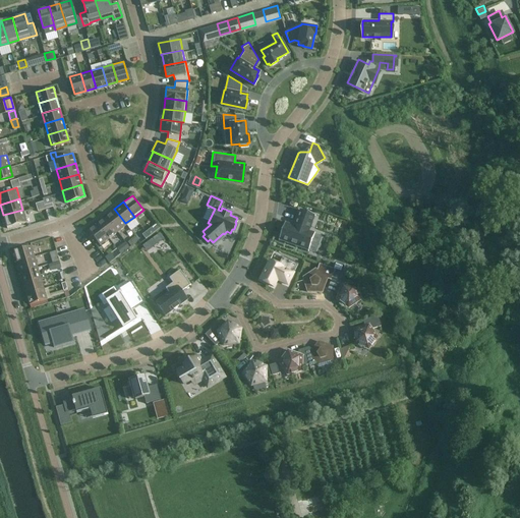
[(313,213),(299,208),(293,224),(284,220),(278,237),(307,248),(313,231),(307,229),(313,213)]
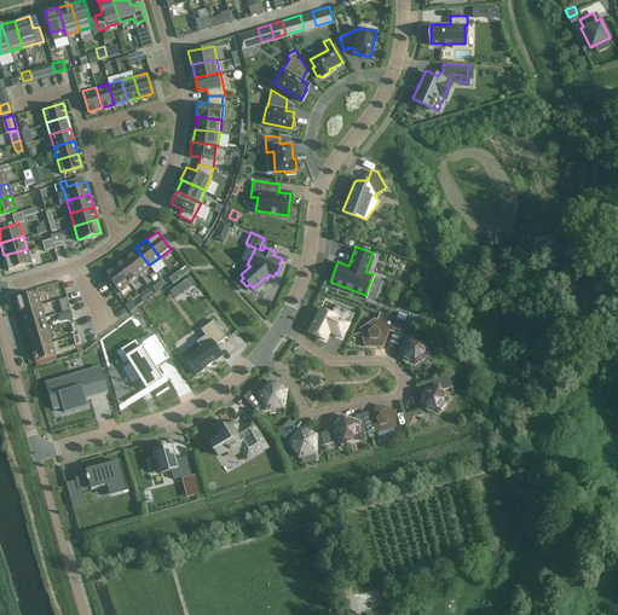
[(136,248),(126,256),(139,273),(149,265),(136,248)]
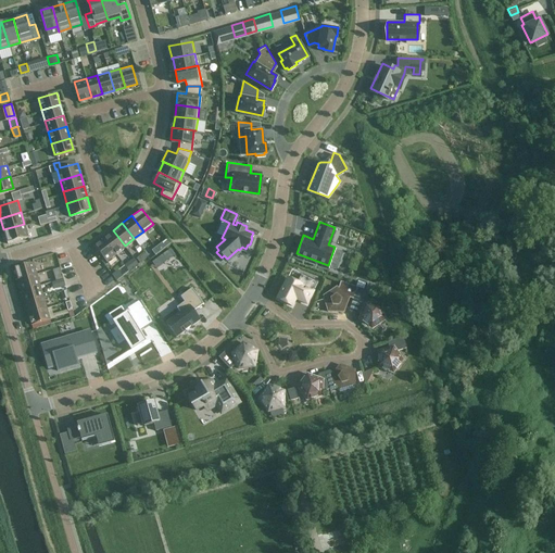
[(24,224),(3,229),(7,241),(27,235),(24,224)]
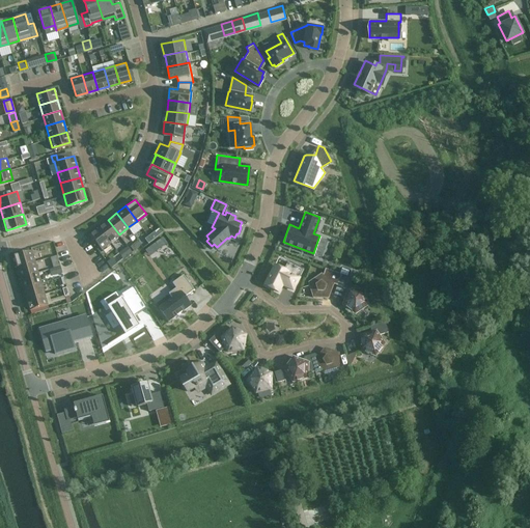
[(110,241),(119,234),(108,220),(99,226),(110,241)]
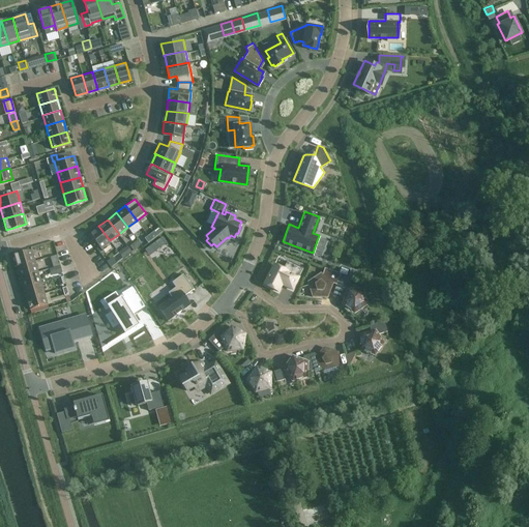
[(98,226),(89,233),(100,247),(110,240),(98,226)]
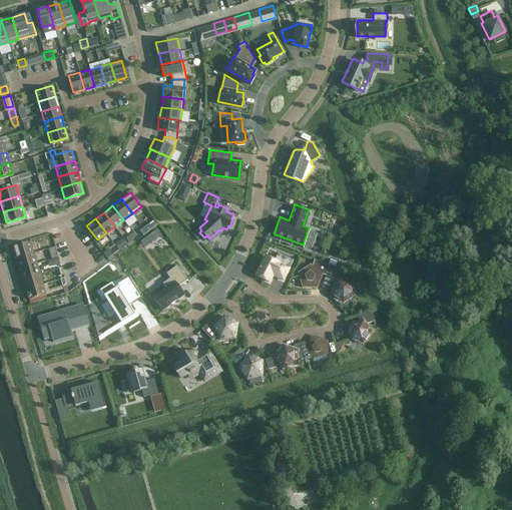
[(156,227),(139,239),(143,245),(160,232),(156,227)]
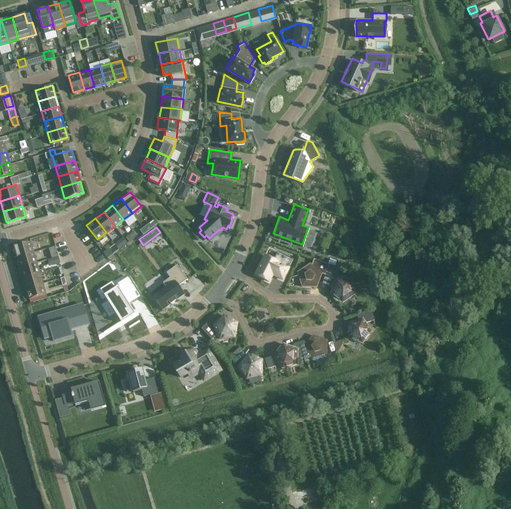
[(131,230),(126,234),(126,235),(129,239),(134,235),(131,230)]
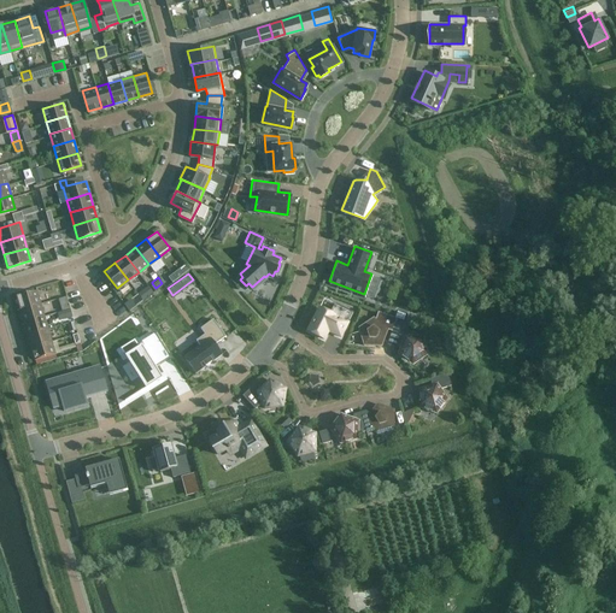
[(40,301),(36,289),(15,295),(19,307),(40,301)]
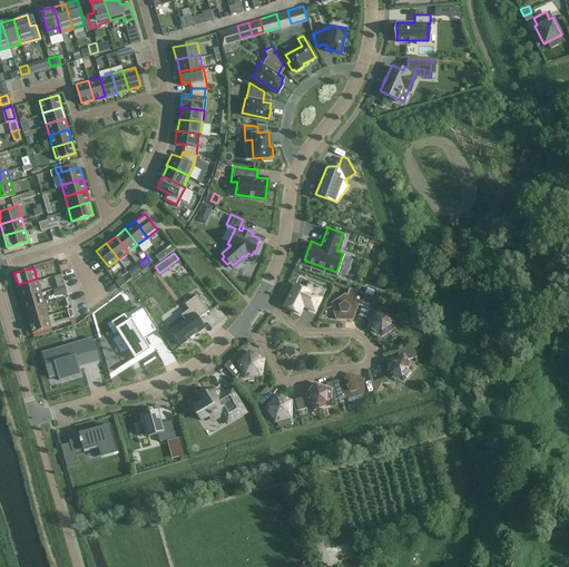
[(116,270),(109,274),(116,283),(123,279),(116,270)]
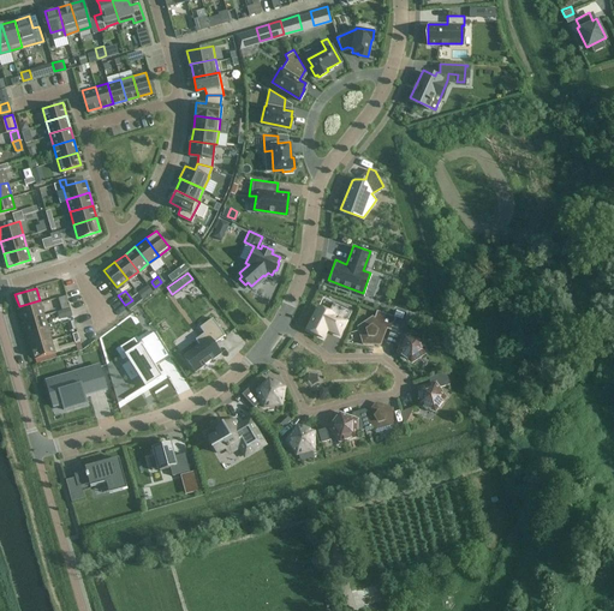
[(19,306),(23,319),(43,313),(40,300),(19,306)]
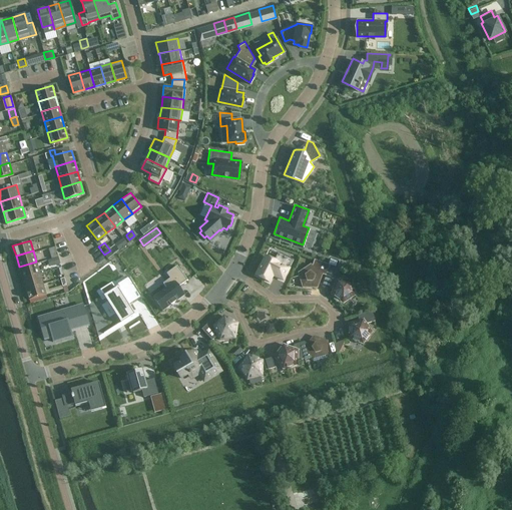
[(265,255),(254,273),(269,280),(273,273),(275,274),(274,274),(283,279),(288,267),(287,267),(288,264),(290,265),(293,259),(278,250),(274,259),(265,255)]
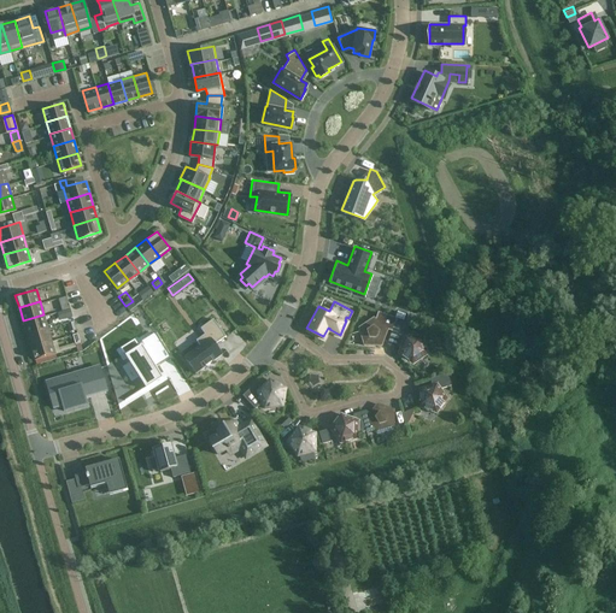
[(397,308),(394,316),(396,316),(403,319),(405,312),(397,308)]
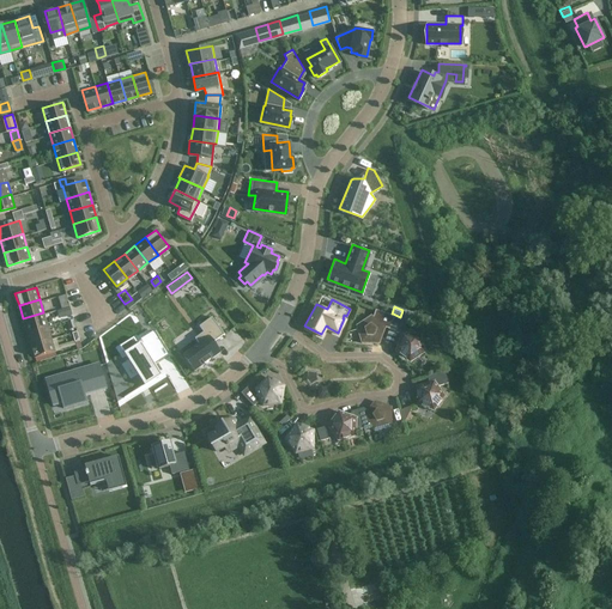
[(388,327),(393,314),(392,314),(375,308),(373,315),(370,314),(356,323),(361,341),(379,341),(383,326),(388,327)]
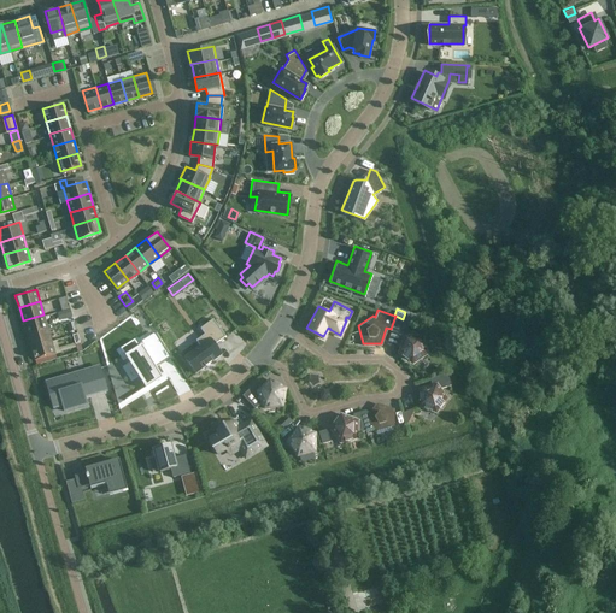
[(408,311),(405,318),(415,322),(417,314),(408,311)]
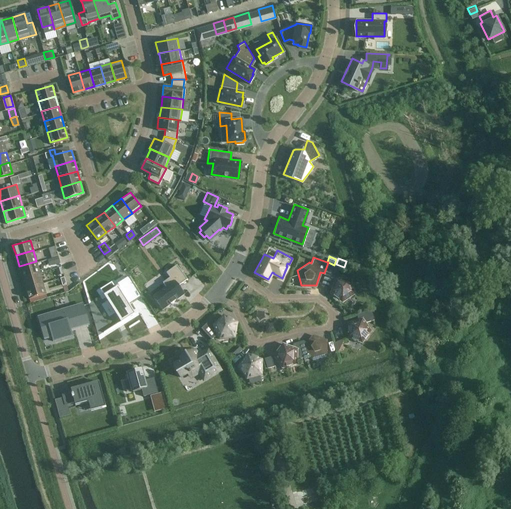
[(19,266),(22,276),(39,271),(36,261),(19,266)]
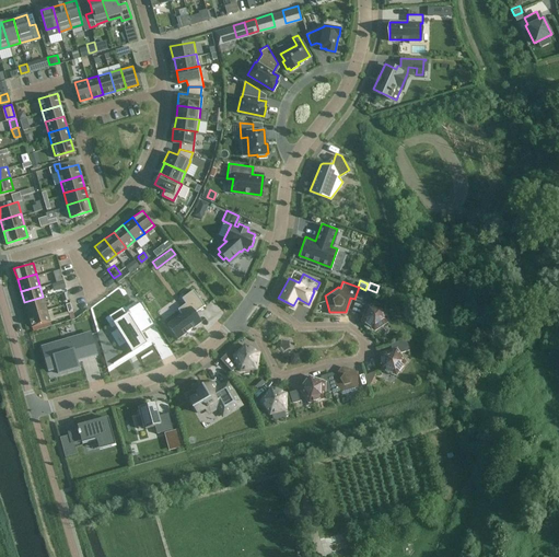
[(359,287),(354,299),(362,302),(359,310),(363,312),(361,318),(373,329),(387,320),(382,304),(377,304),(379,300),(370,298),(372,292),(365,290),(359,287)]
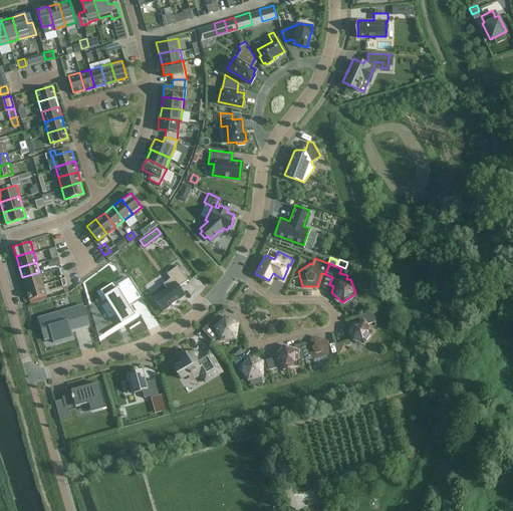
[(187,279),(177,264),(166,272),(170,277),(163,282),(166,287),(153,296),(163,309),(184,294),(178,286),(187,279)]
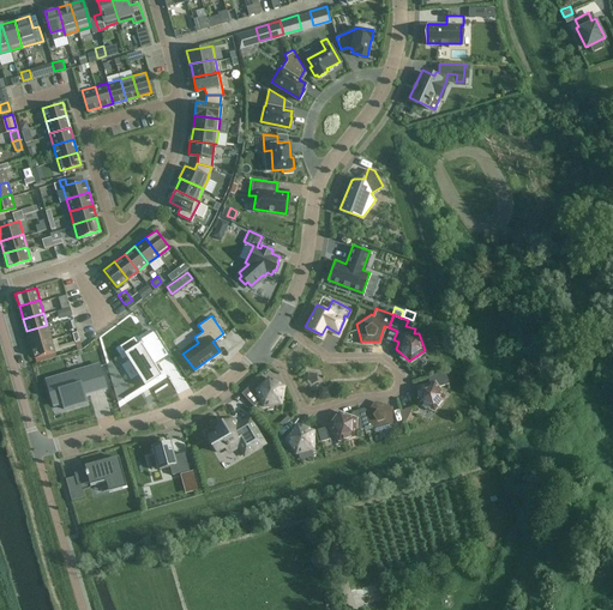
[(26,331),(30,344),(50,337),(47,325),(26,331)]
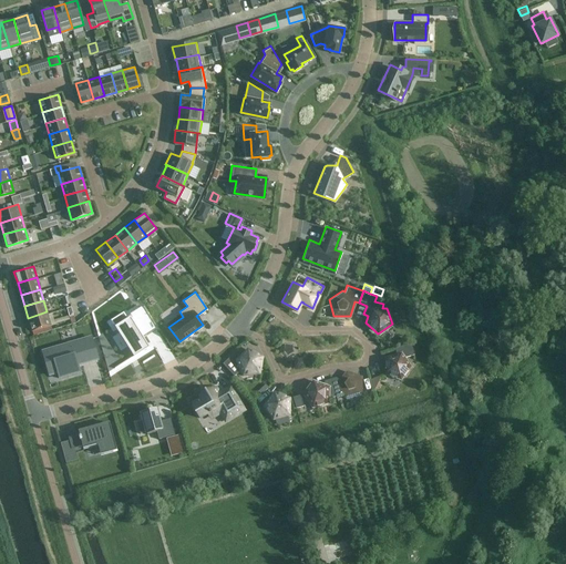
[(28,318),(31,329),(50,324),(47,311),(28,318)]
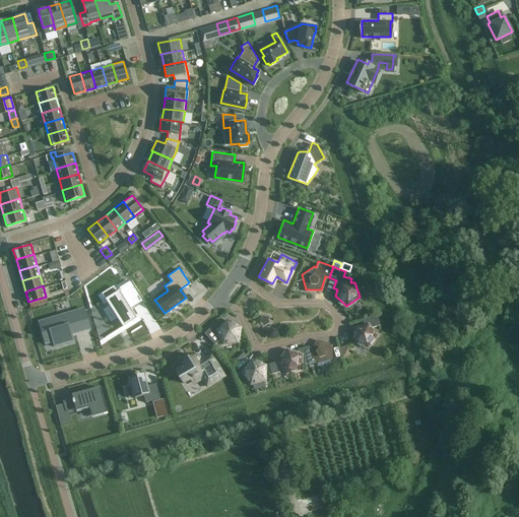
[(115,288),(104,296),(123,326),(136,318),(130,308),(143,300),(134,285),(121,294),(119,289),(117,292),(115,288)]
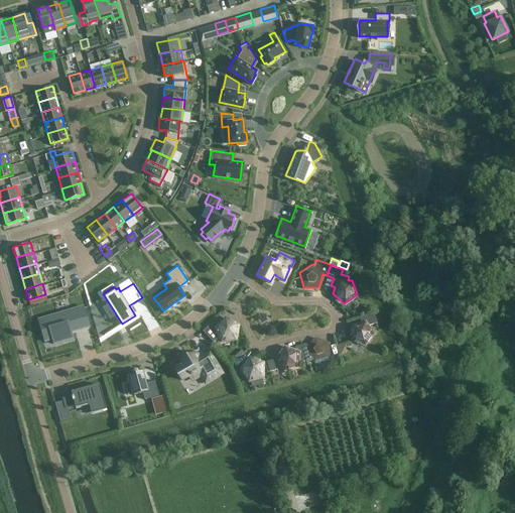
[(37,317),(44,342),(52,340),(53,342),(72,337),(69,327),(88,321),(82,303),(37,317)]
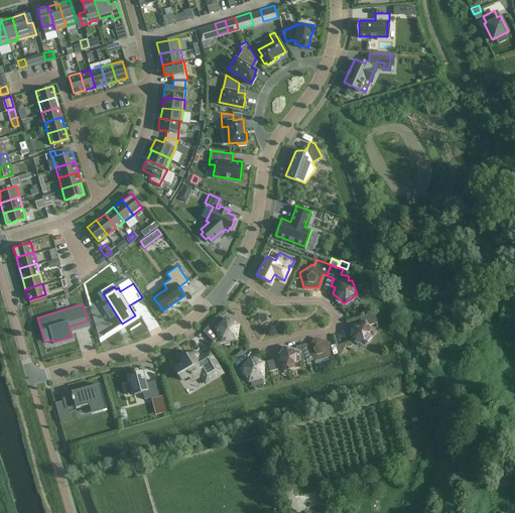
[(373,311),(359,315),(360,322),(351,324),(350,339),(364,344),(373,333),(367,324),(376,322),(373,311)]
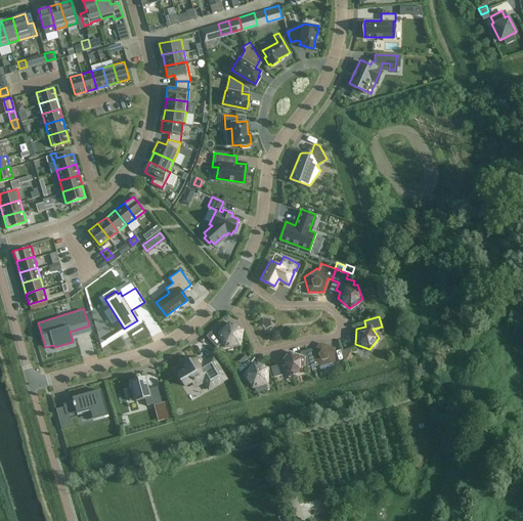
[(242,329),(228,321),(223,326),(219,321),(205,335),(216,346),(221,340),(223,345),(238,343),(240,339),(242,337),(242,335),(241,333),(242,329)]
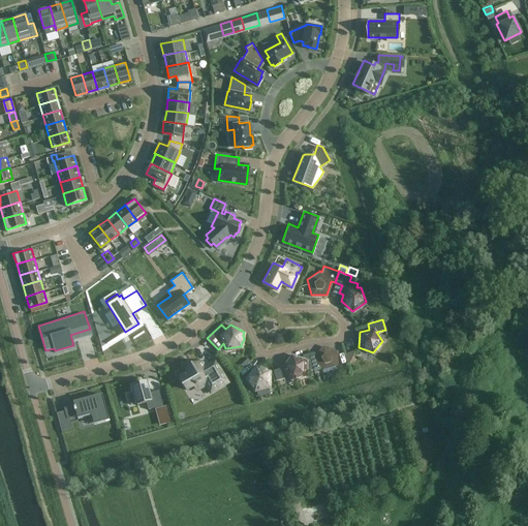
[(313,368),(319,366),(321,370),(336,365),(337,350),(322,345),(316,353),(312,350),(308,351),(313,368)]
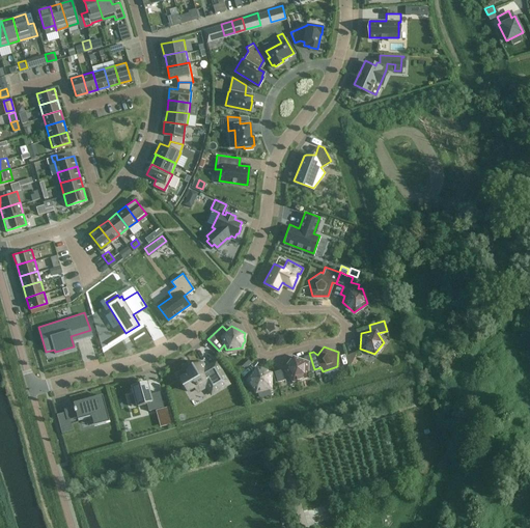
[(283,367),(293,380),(307,376),(307,371),(314,369),(309,353),(304,355),(303,359),(293,355),(283,367)]
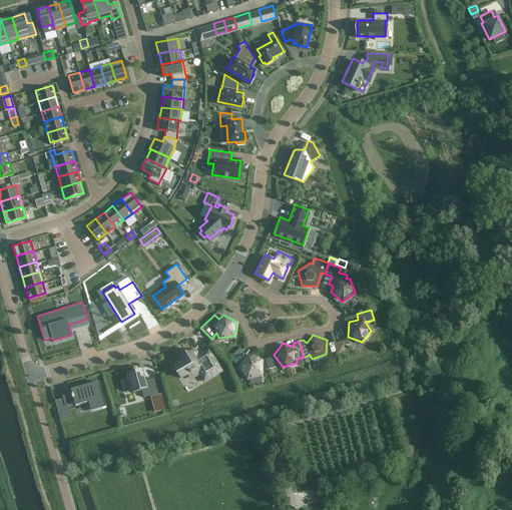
[(181,359),(172,364),(180,376),(188,372),(188,373),(190,372),(189,371),(196,367),(203,378),(219,369),(212,357),(207,350),(207,349),(206,349),(197,355),(194,349),(186,354),(183,355),(183,356),(180,357),(181,359)]
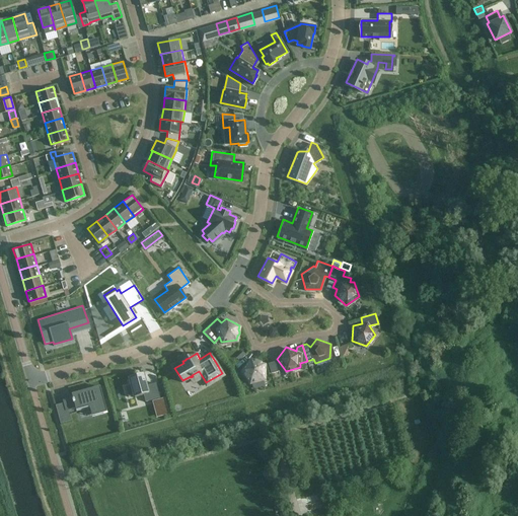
[(265,363),(250,358),(241,369),(249,382),(264,378),(265,363)]
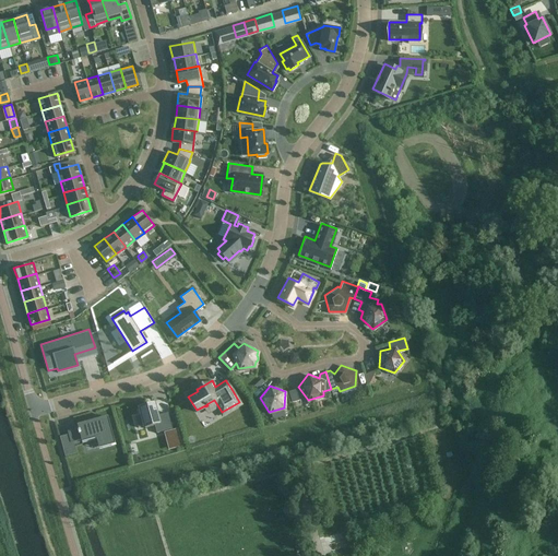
[(298,399),(295,388),(287,390),(291,401),(298,399)]
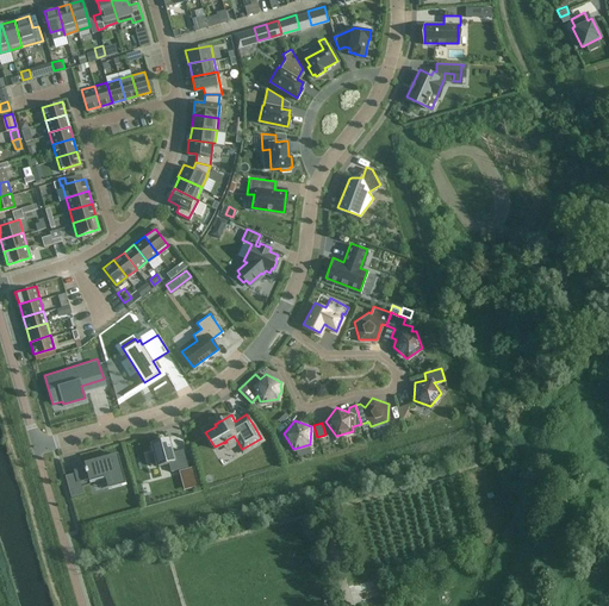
[(168,462),(169,469),(187,464),(182,448),(171,451),(167,438),(151,443),(154,450),(147,453),(149,463),(156,462),(157,464),(168,462)]
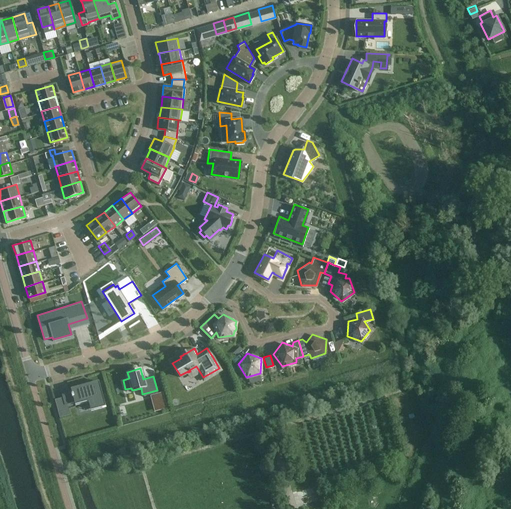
[(70,388),(60,391),(62,396),(64,404),(66,403),(74,401),(92,396),(94,406),(103,403),(97,381),(70,388)]
